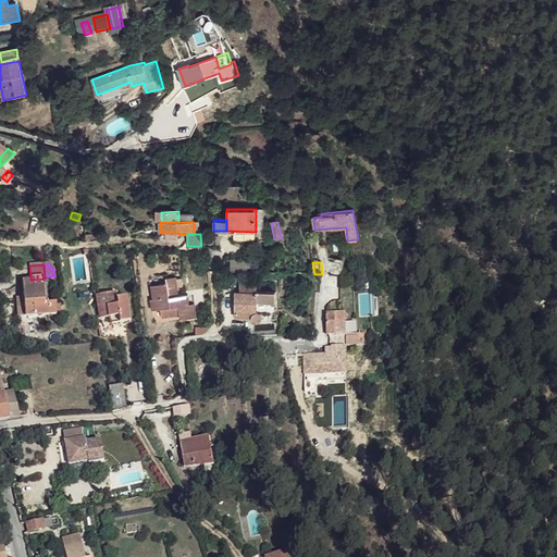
[(174,276),(164,277),(165,283),(151,285),(155,310),(161,310),(178,307),(180,314),(180,319),(195,317),(194,306),(186,307),(185,295),(177,296),(174,276)]
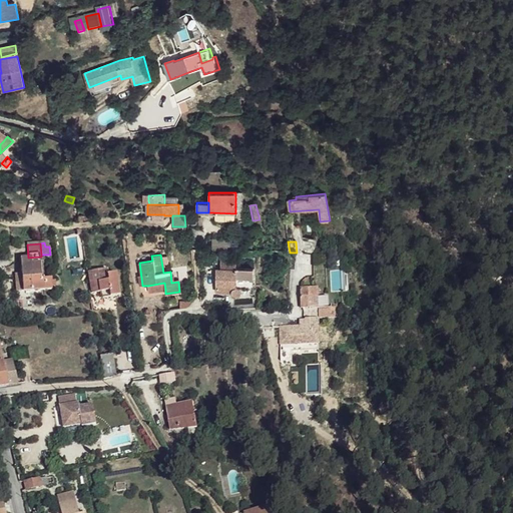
[(216,292),(230,292),(230,293),(231,294),(233,295),(234,295),(236,296),(238,295),(239,294),(240,292),(240,290),(240,289),(239,287),(237,286),(253,287),(253,268),(236,268),(236,260),(224,259),(223,268),(216,268),(216,292)]
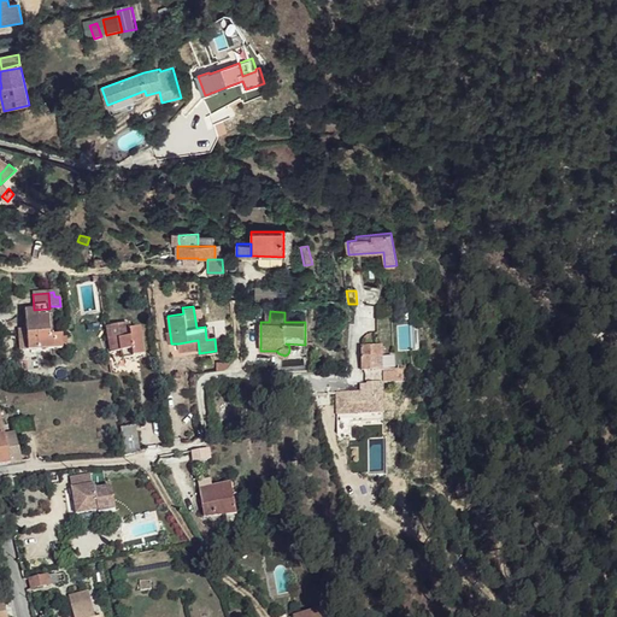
[(50,316),(27,318),(28,330),(28,351),(52,348),(63,348),(62,335),(51,336),(50,316)]
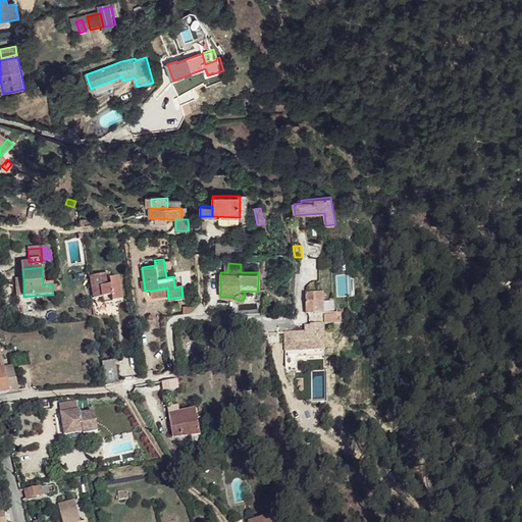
[(91,281),(94,299),(103,297),(104,302),(119,300),(115,274),(109,274),(109,279),(91,281)]
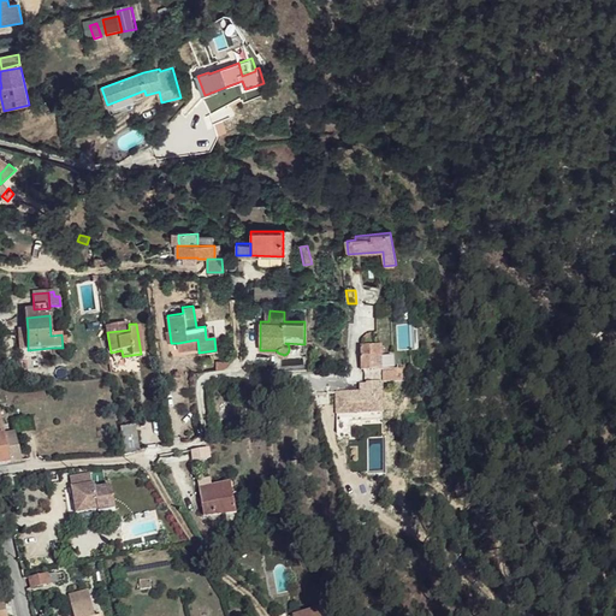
[(28,350),(28,330),(18,330),(21,350),(28,350)]
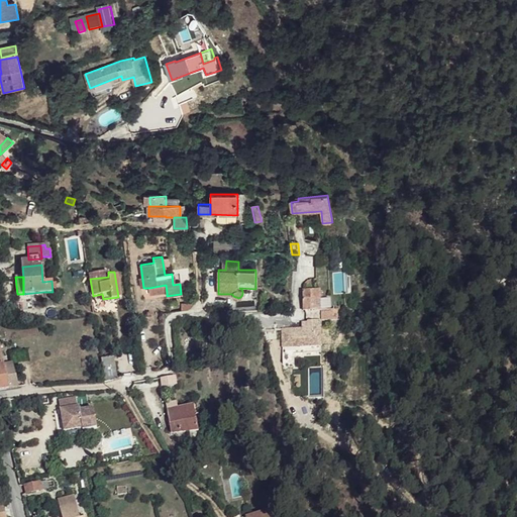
[(166,285),(149,288),(150,295),(167,292),(166,285)]
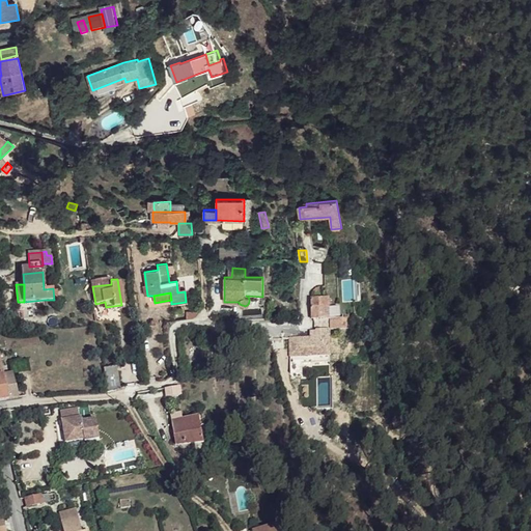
[(319,300),(311,299),(311,309),(326,309),(330,309),(330,302),(330,300),(326,300),(319,300)]
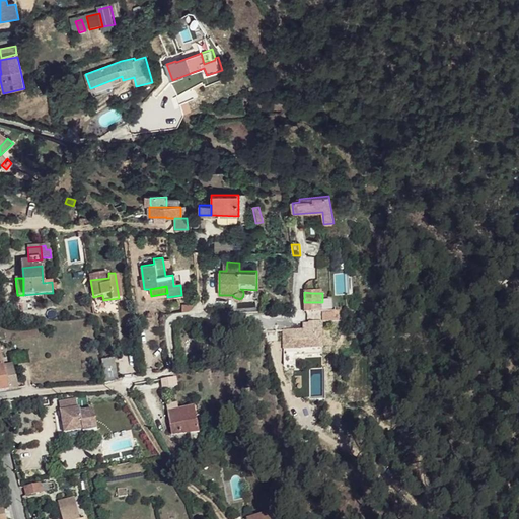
[(318,302),(304,302),(304,313),(318,313),(318,302)]
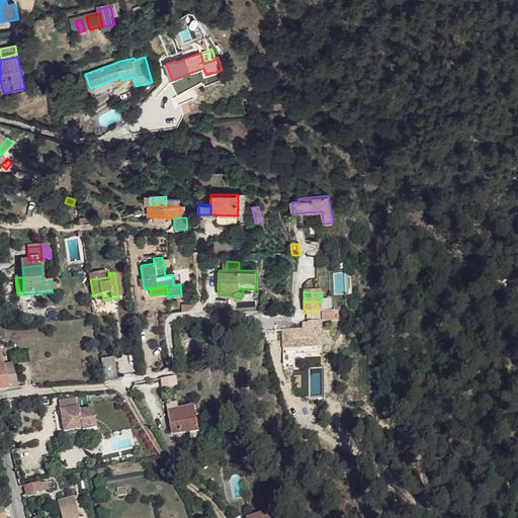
[(333,313),(324,313),(324,322),(333,322),(333,313)]
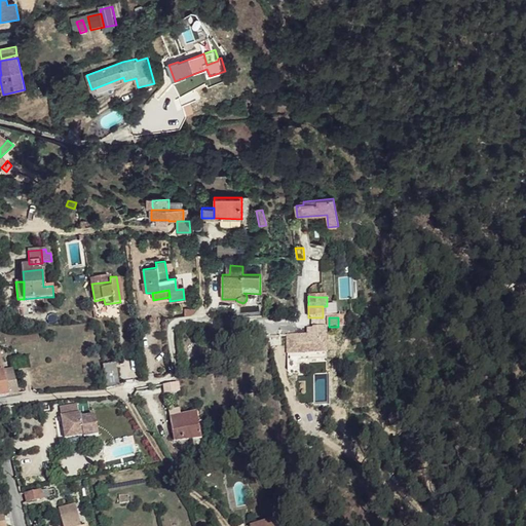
[(312,328),(327,327),(327,318),(311,320),(312,328)]
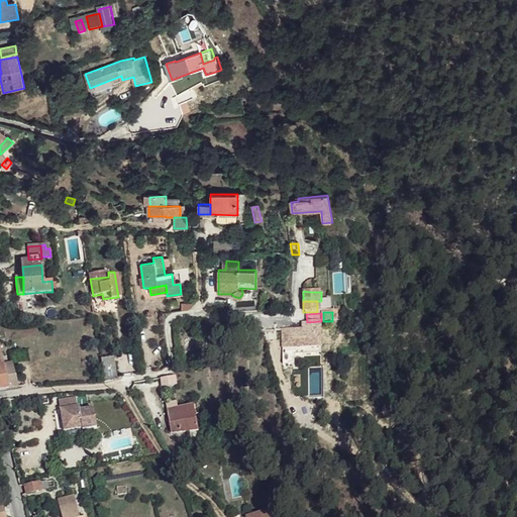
[(101,359),(104,382),(114,379),(117,379),(114,357),(101,359)]
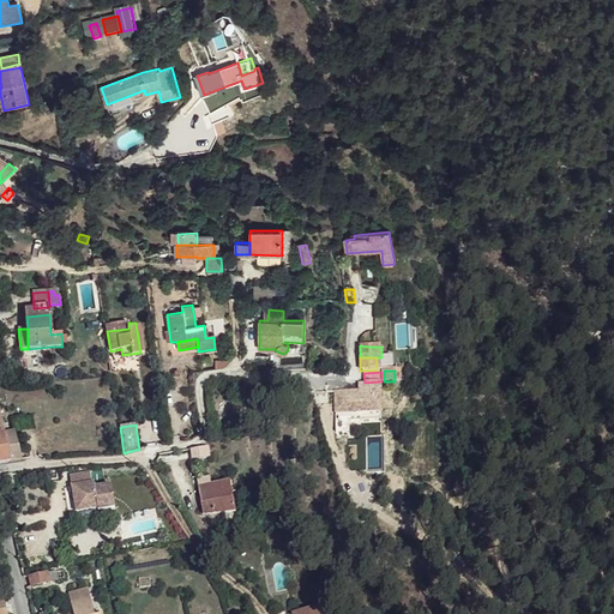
[(0,462),(22,459),(14,432),(8,433),(5,433),(0,433),(0,462)]
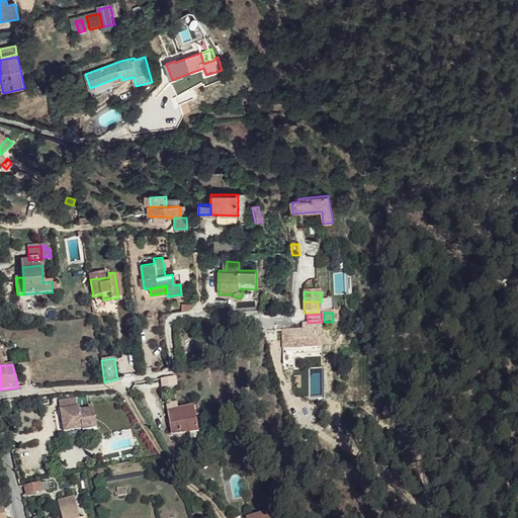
[(163,379),(164,389),(178,386),(177,378),(174,378),(174,377),(163,379)]
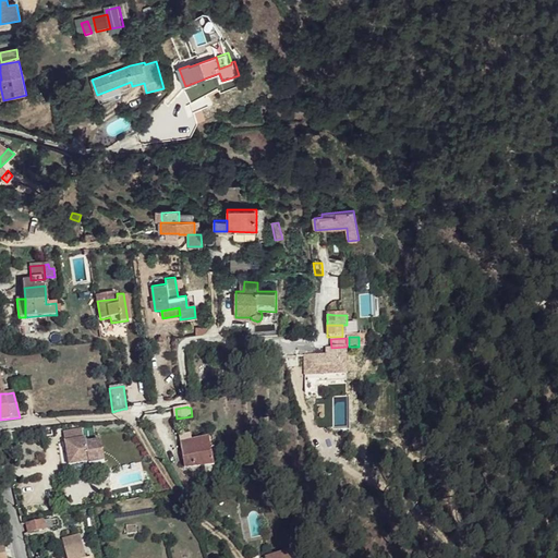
[(83,429),(64,433),(67,441),(84,438),(83,429)]
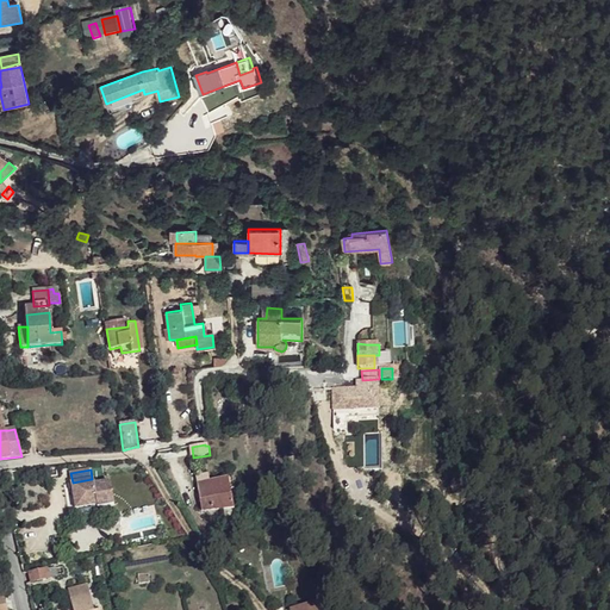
[(13,478),(12,472),(6,473),(6,472),(0,472),(0,479),(0,481),(13,478)]
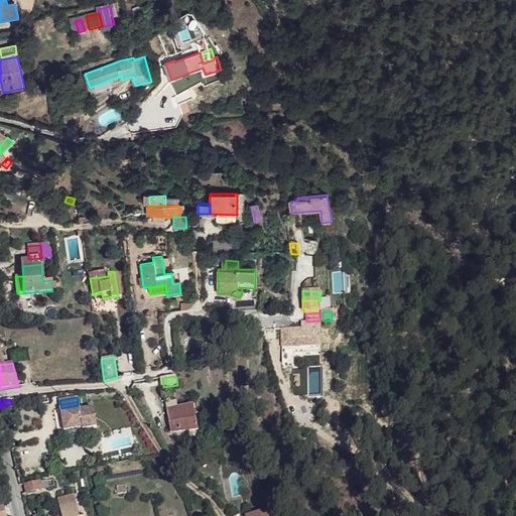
[(78,405),(61,408),(63,422),(82,418),(81,409),(80,405),(78,405)]
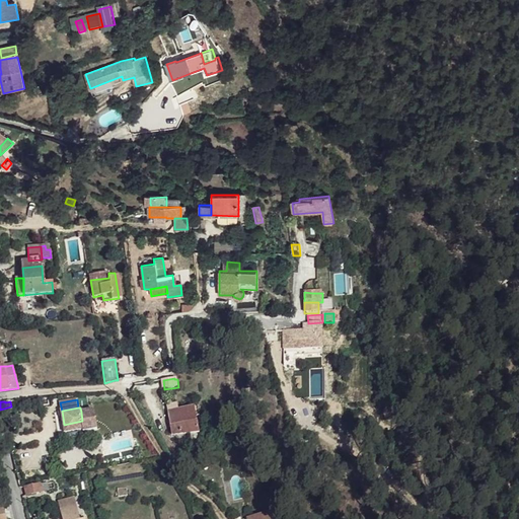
[(201,433),(196,408),(182,410),(170,412),(169,412),(172,435),(201,433)]
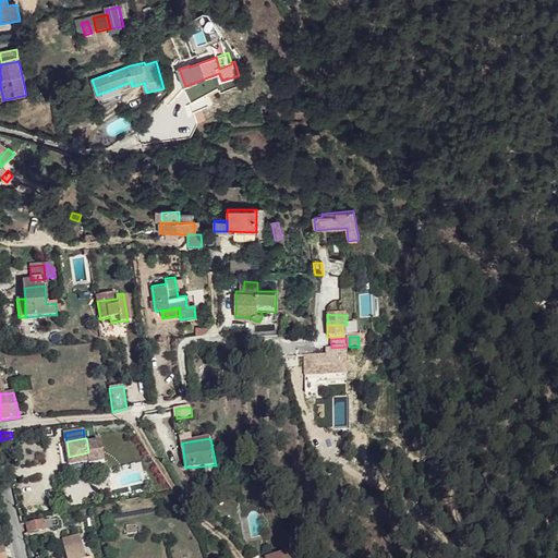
[(89,462),(89,463),(104,461),(97,440),(87,443),(88,452),(91,462),(89,462)]
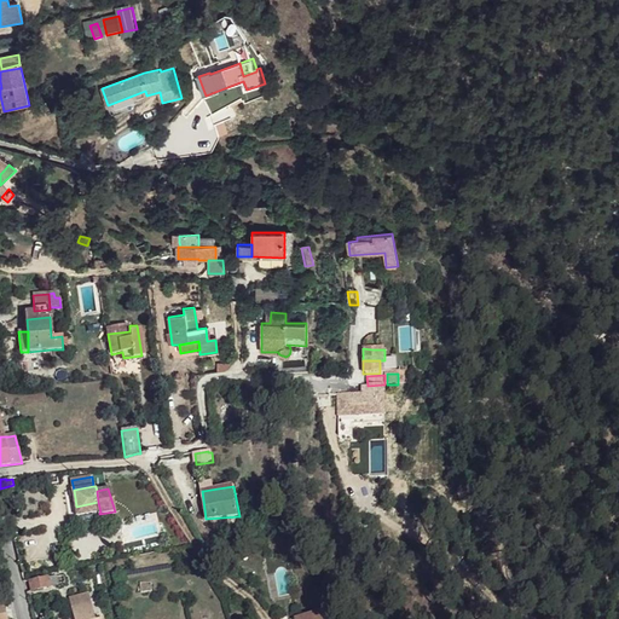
[(76,507),(77,516),(99,513),(100,513),(98,502),(76,507)]
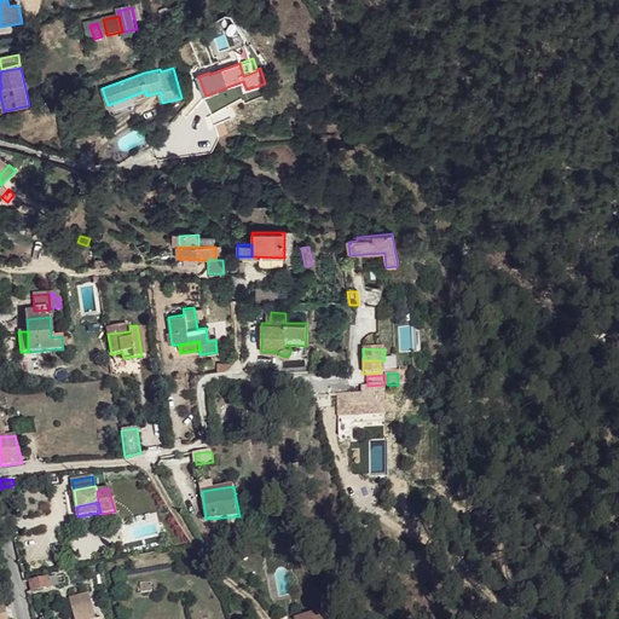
[(379,545),(370,549),(377,567),(386,563),(379,545)]
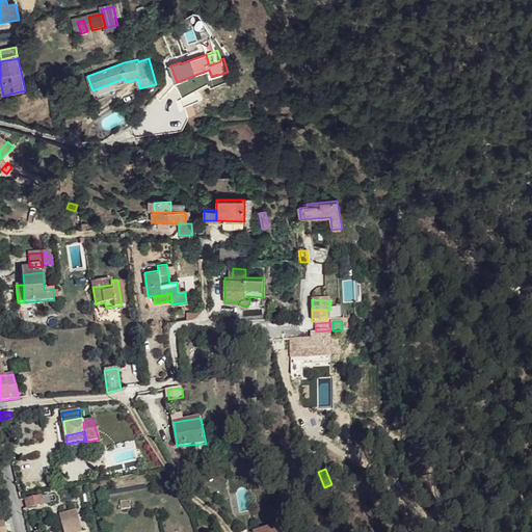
[(41,497),(25,501),(27,507),(43,504),(49,503),(48,497),(41,497)]
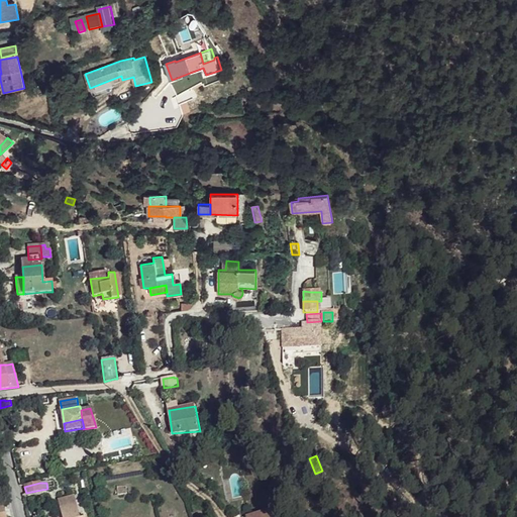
[(59,500),(63,516),(80,516),(76,496),(59,500)]
